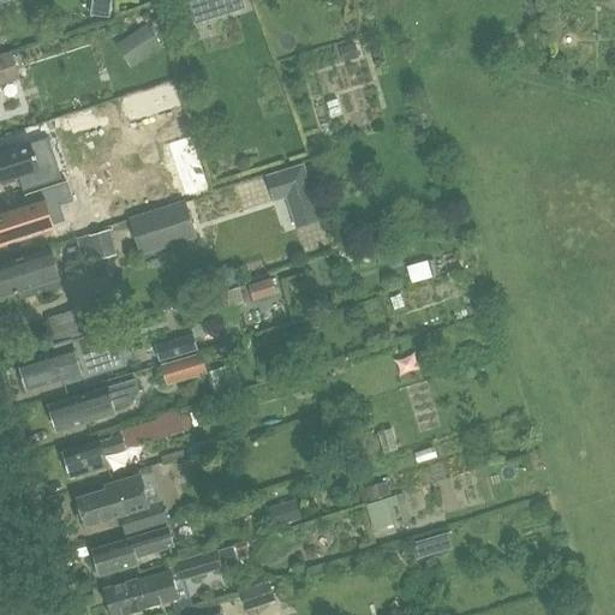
[(186,0),(196,25),(246,9),(243,0),(186,0)]
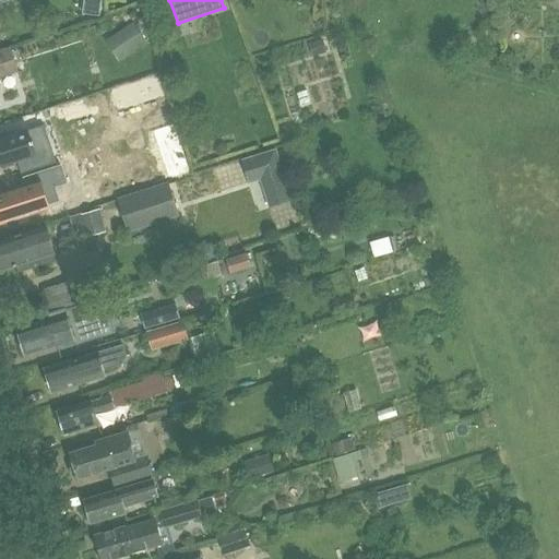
[(132,25),(106,44),(118,61),(144,43),(132,25)]
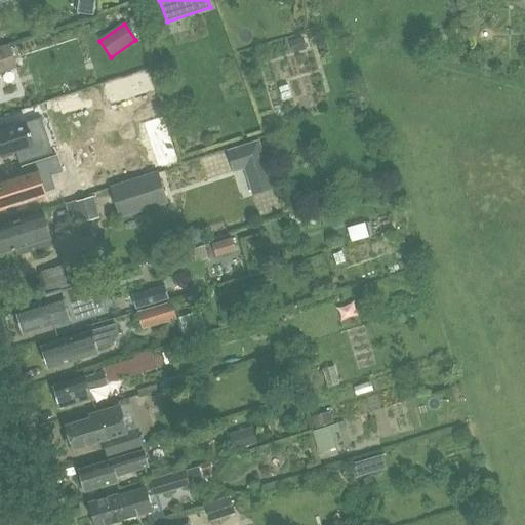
[(303,37),(289,40),(293,53),(307,49),(303,37)]
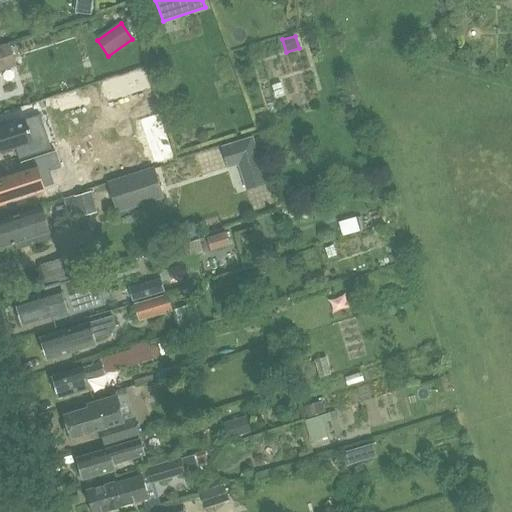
[(0,45),(0,71),(18,66),(10,43),(0,45)]
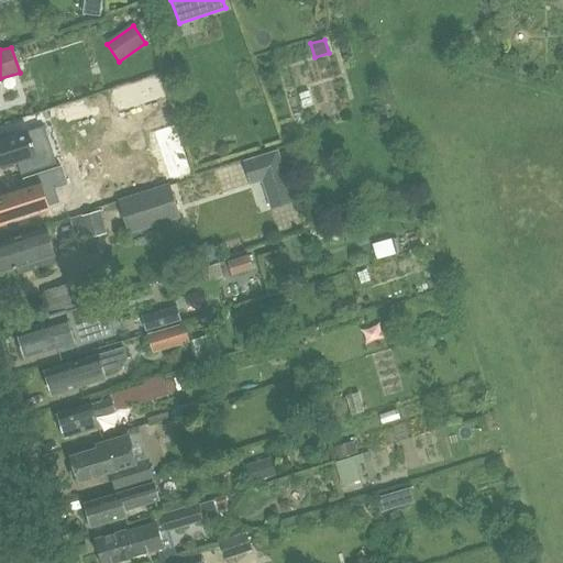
[(58,165),(54,151),(37,156),(29,131),(9,138),(8,133),(0,135),(0,168),(19,164),(22,176),(58,165)]
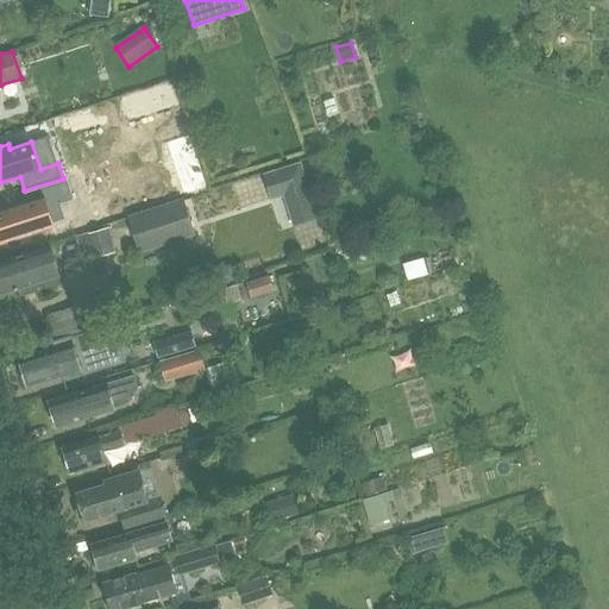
[(301,163),(264,174),(271,200),(283,196),(293,226),(319,218),(301,163)]
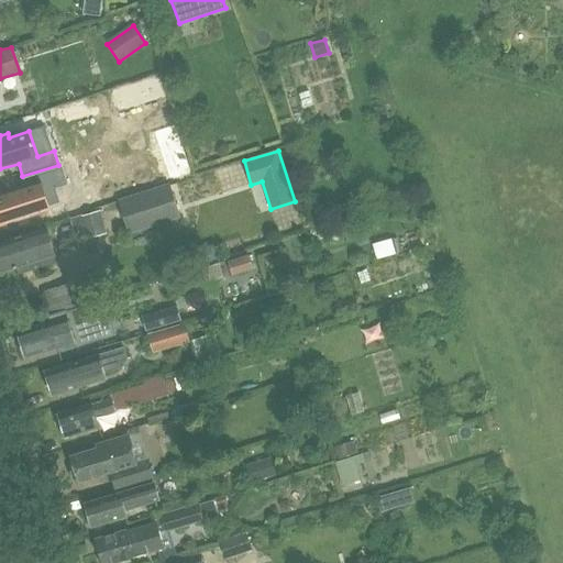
[(61,203),(56,189),(68,186),(63,168),(25,179),(28,188),(0,196),(0,225),(50,210),(48,207),(61,203)]
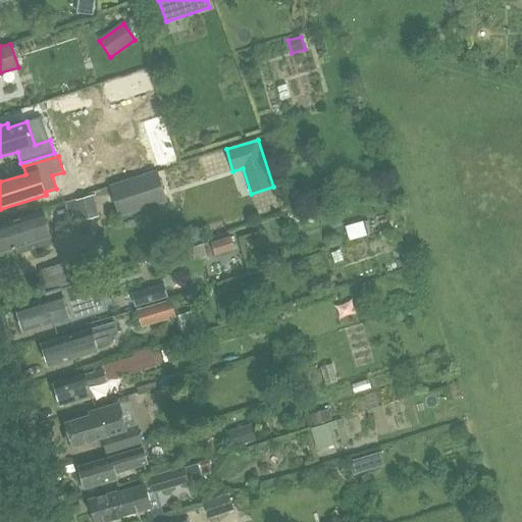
[(166,204),(164,195),(157,172),(108,188),(118,220),(166,204)]
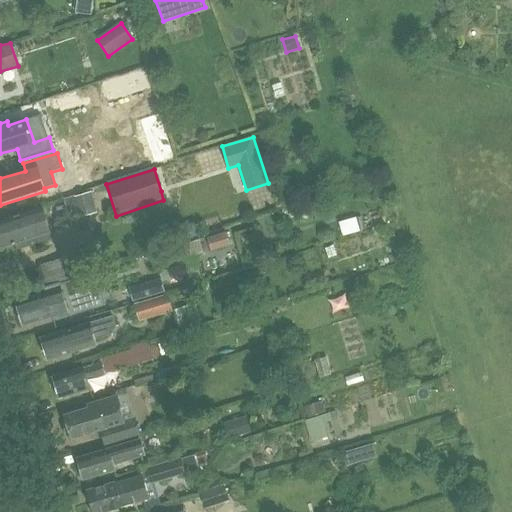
[(97,216),(90,193),(73,198),(80,221),(97,216)]
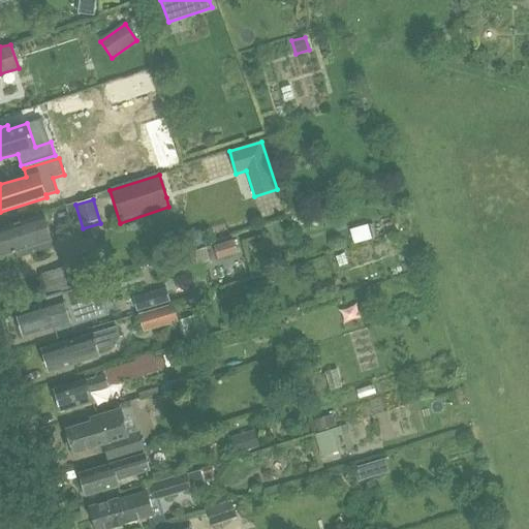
[(21,256),(35,252),(52,247),(42,216),(0,227),(0,255),(0,256),(19,251),(21,256)]
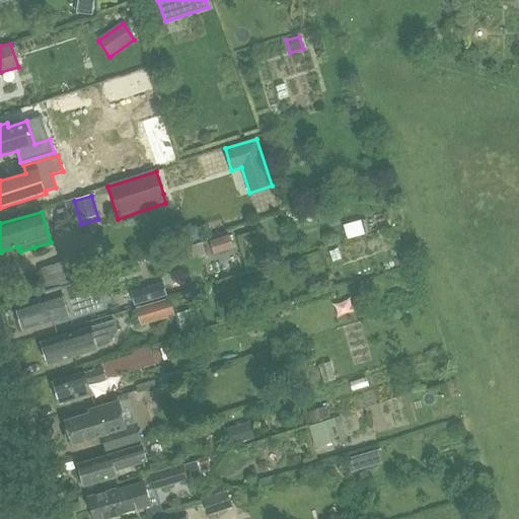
[(182,229),(187,241),(201,238),(197,226),(182,229)]
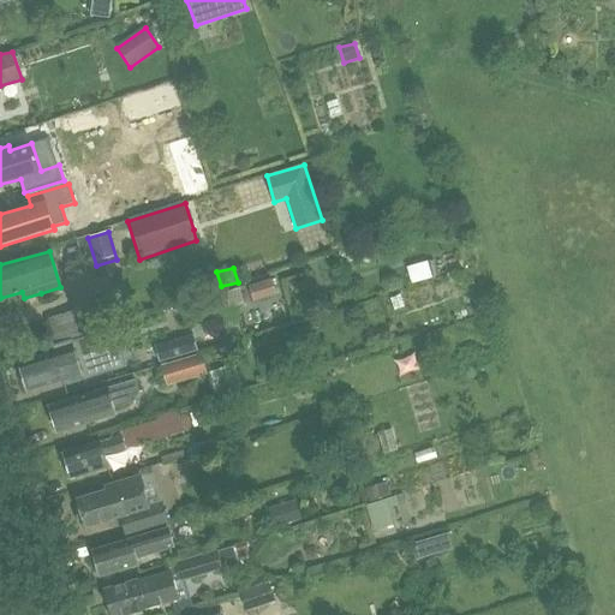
[(249,285),(252,303),(276,294),(272,279),(249,285)]
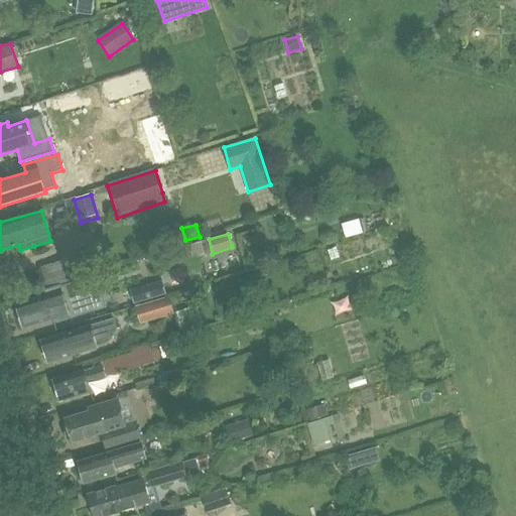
[(384,276),(383,265),(360,266),(360,276),(384,276)]
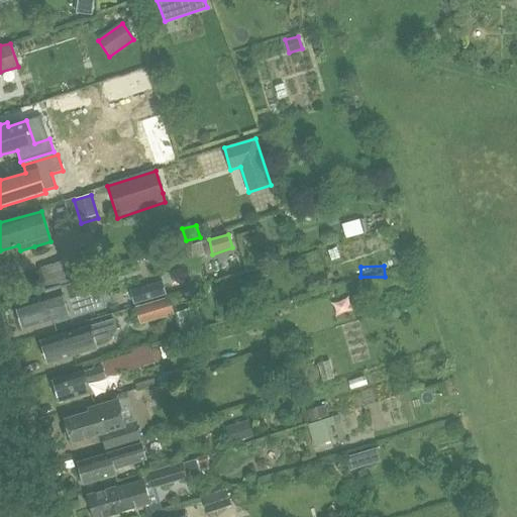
[(129,290),(133,304),(167,295),(163,281),(129,290)]
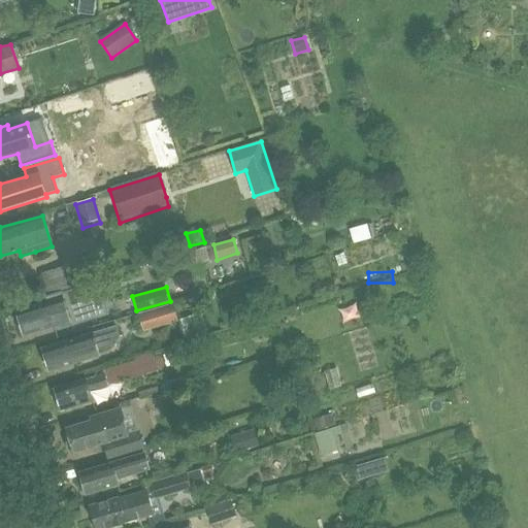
[(48,304),(19,312),(25,334),(56,325),(71,320),(72,325),(99,318),(91,288),(64,295),(63,292),(46,297),(48,304)]
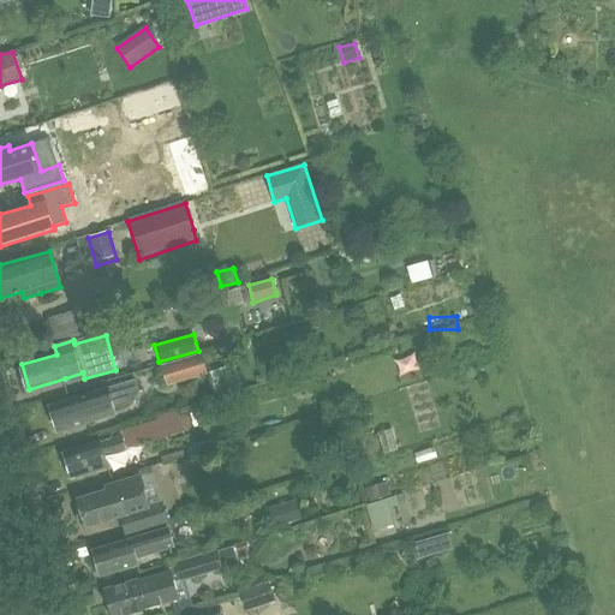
[(209,374),(202,353),(162,364),(168,386),(209,374)]
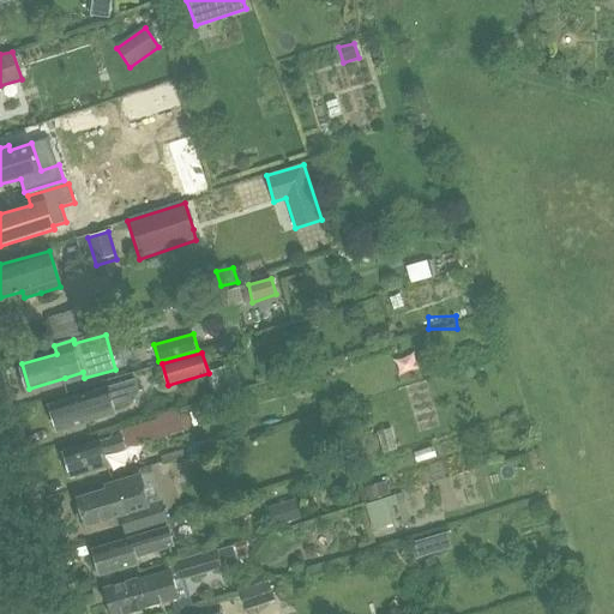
[(226,386),(247,380),(244,363),(222,368),(226,386)]
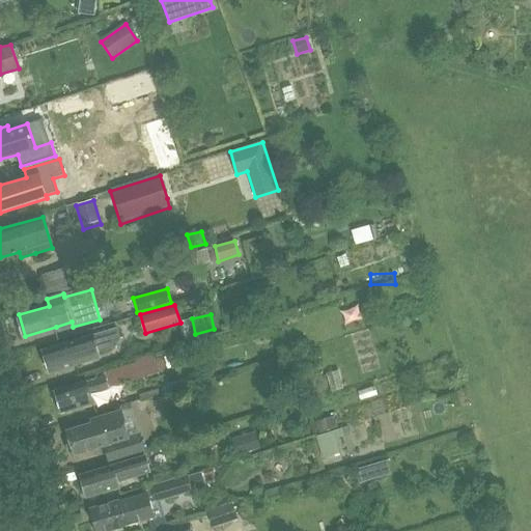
[(118,327),(45,352),(51,372),(102,357),(100,351),(117,345),(121,337),(118,327)]
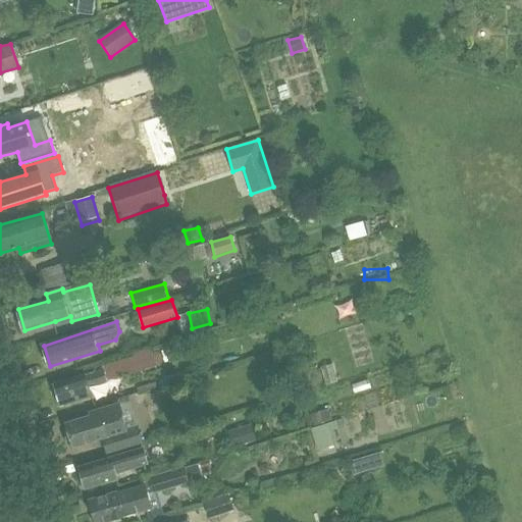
[(102,365),(103,370),(87,375),(87,374),(55,383),(61,405),(93,396),(91,387),(108,382),(108,380),(156,366),(151,348),(135,353),(136,355),(102,365)]
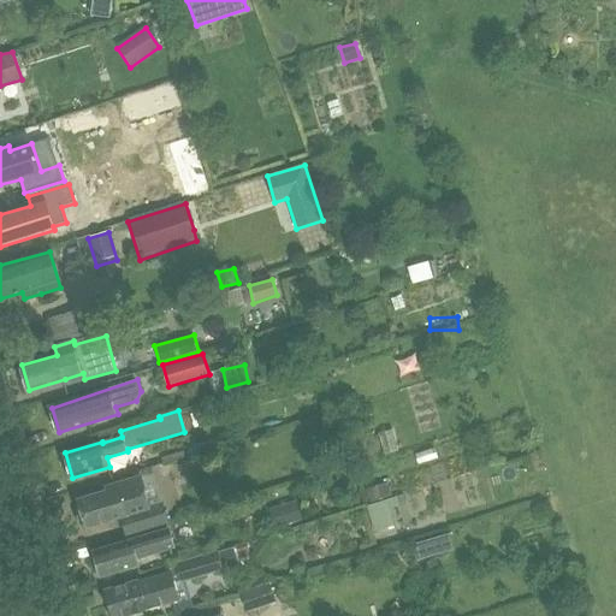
[(143,475),(123,481),(106,486),(107,490),(78,499),(88,527),(119,517),(124,535),(165,522),(159,505),(153,508),(143,475)]
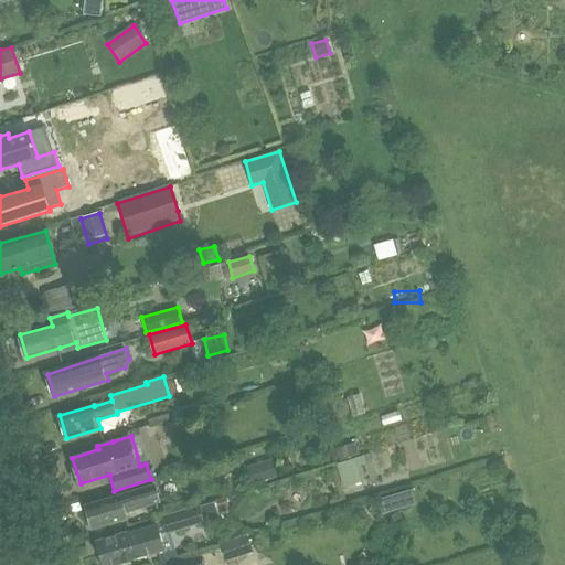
[(336,449),(340,462),(358,456),(353,444),(336,449)]
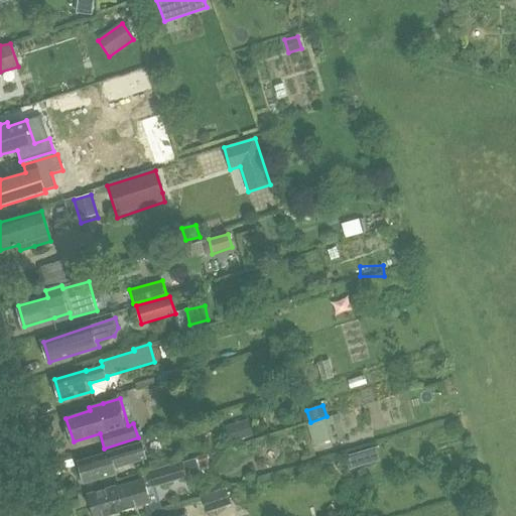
[(225,426),(229,443),(253,436),(248,419),(225,426)]
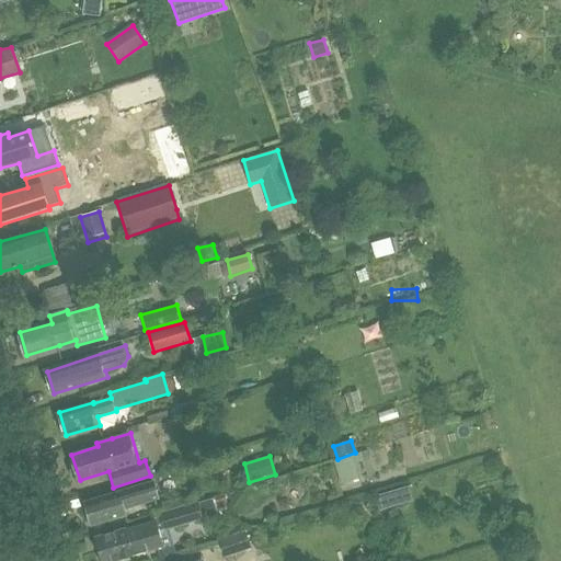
[(348,456),(334,460),(342,484),(356,480),(348,456)]
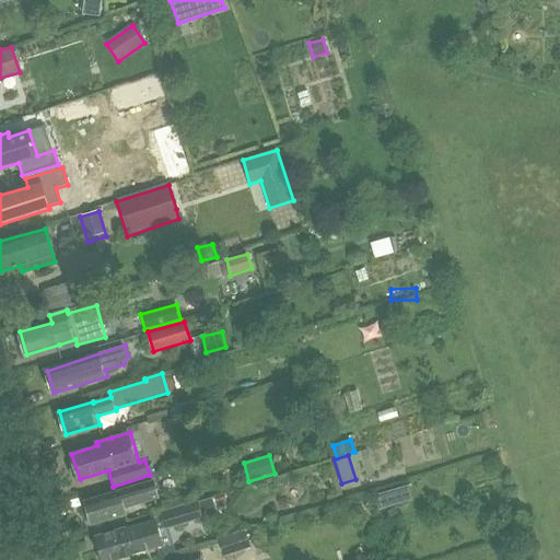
[(125,506),(146,500),(159,496),(153,481),(141,485),(119,492),(118,491),(85,501),(93,525),(127,514),(125,506)]
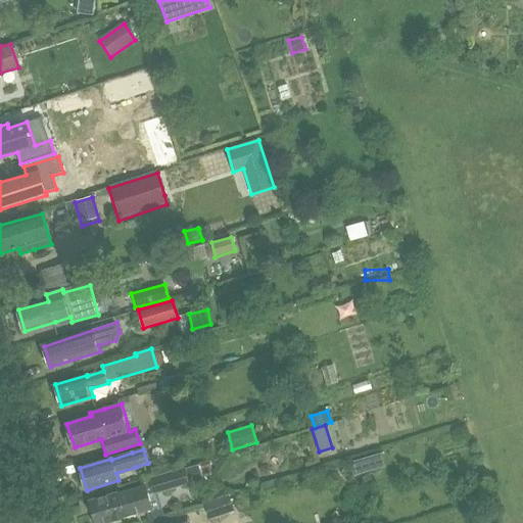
[(149,478),(153,494),(199,482),(201,477),(198,464),(149,478)]
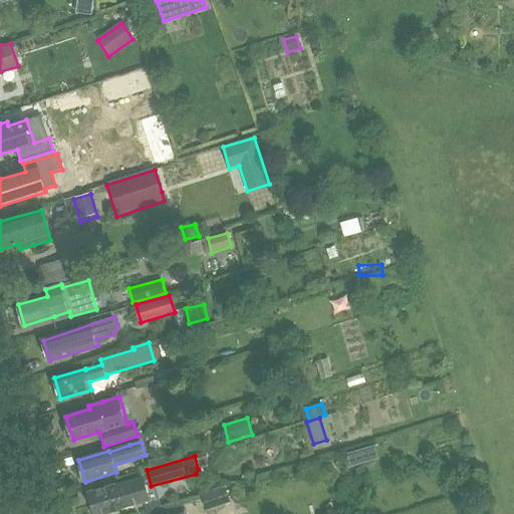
[(115,484),(88,492),(94,513),(107,513),(122,510),(122,508),(150,500),(143,478),(115,486),(115,484)]
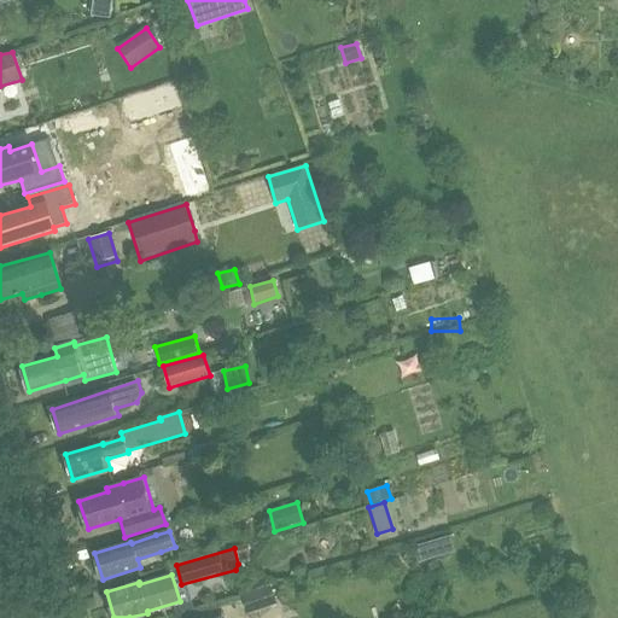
[(243,595),(249,613),(278,604),(270,584),(243,595)]
